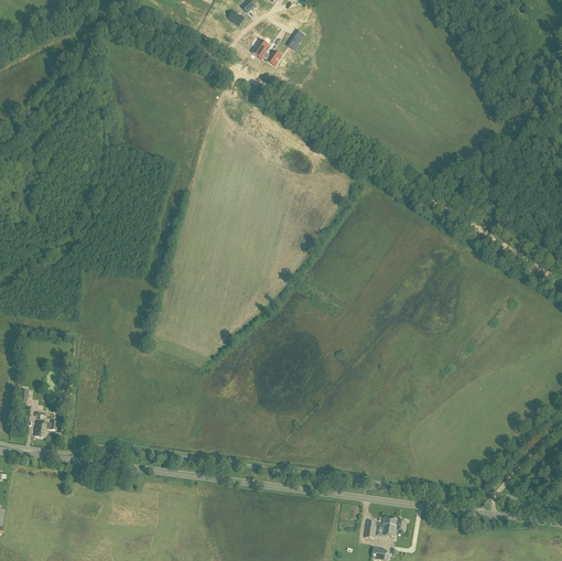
[(252,9),(257,6),(250,0),(247,3),(252,9)]
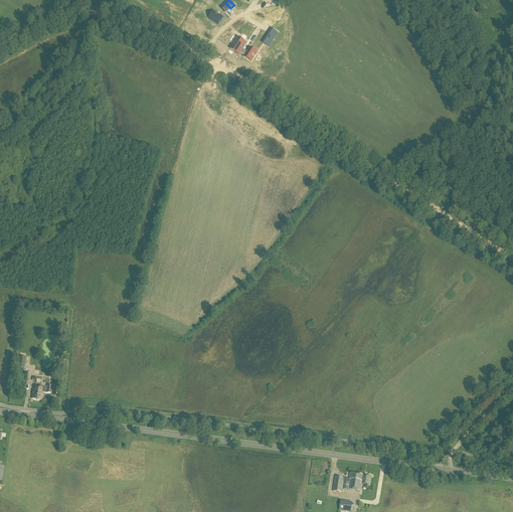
[(223,16),(214,10),(209,17),(218,23),(223,16)]
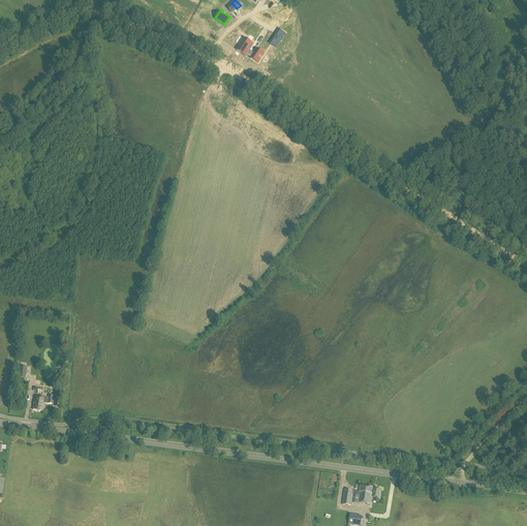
[(229,36),(227,40),(236,44),(241,33),(229,28),(226,35),(229,36)]
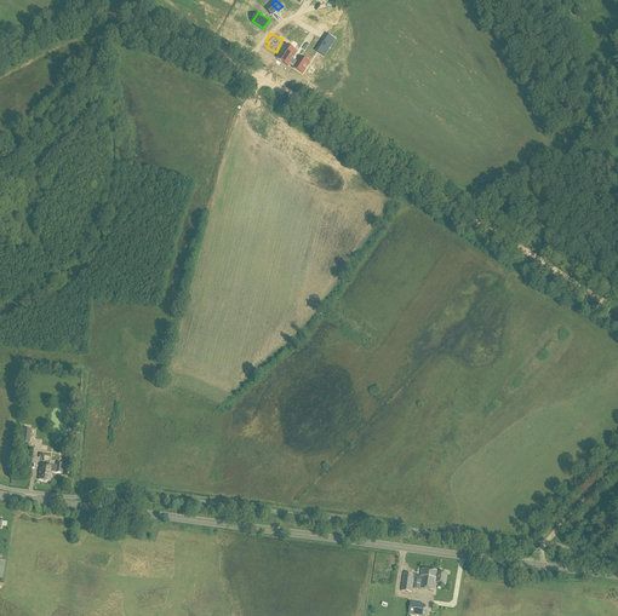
[(275,55),(285,62),(295,49),(285,42),(280,51),(279,50),(275,55)]
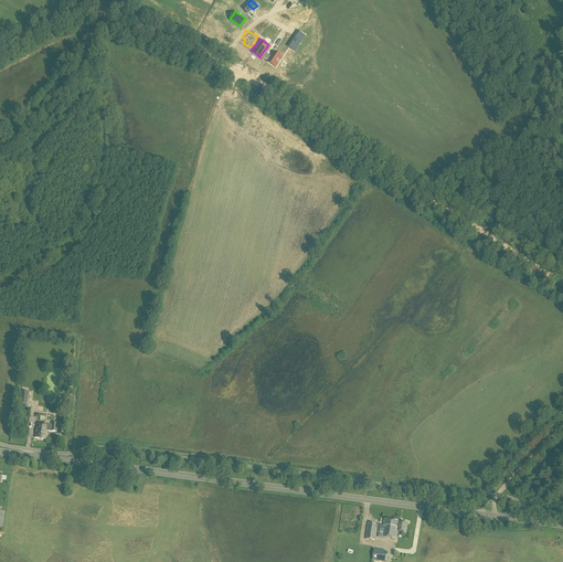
[(296,48),(289,43),(285,51),(290,54),(296,48)]
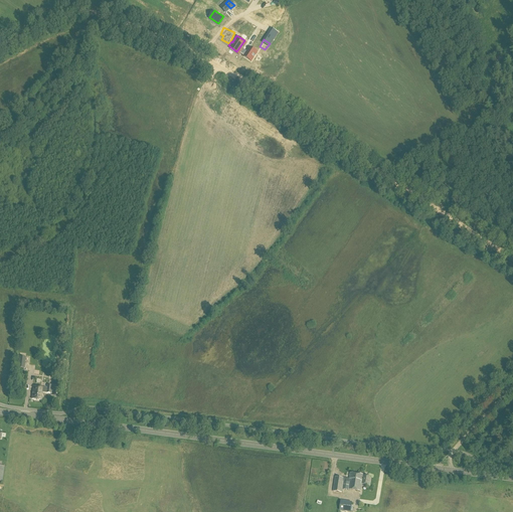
[(248,44),(241,54),(249,59),(255,49),(248,44)]
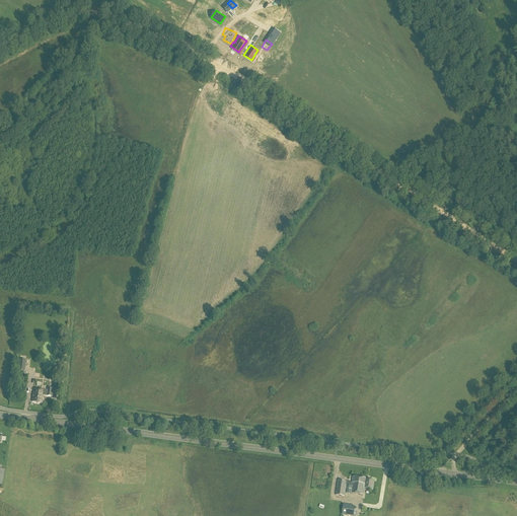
[(270,49),(257,70),(263,72),(275,51),(270,49)]
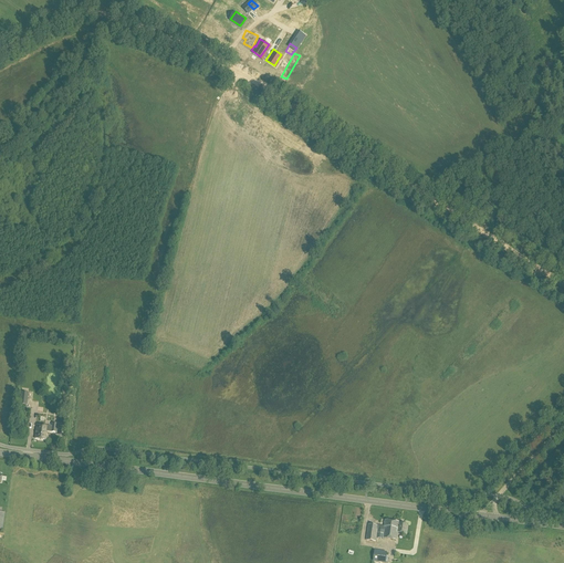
[(293,81),(299,84),(311,64),(305,61),(293,81)]
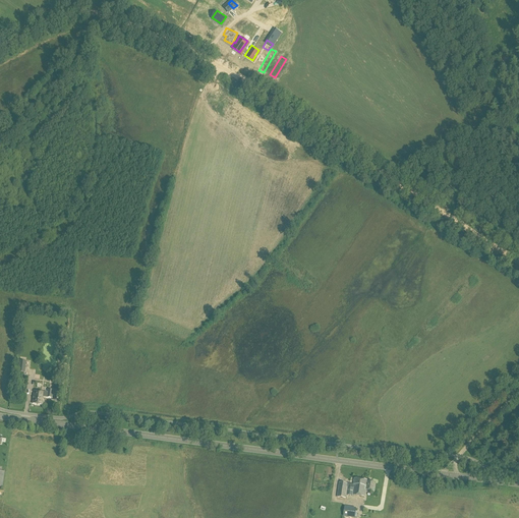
[(31,401),(40,402),(41,394),(45,395),(44,395),(51,396),(56,396),(57,392),(55,392),(55,388),(51,388),(45,387),(45,389),(42,389),(32,388),(31,401)]
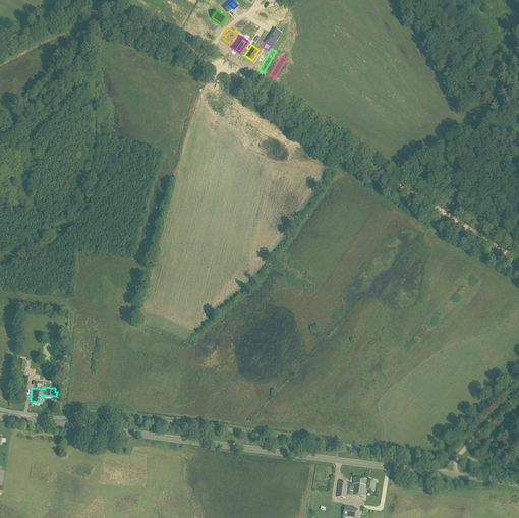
[(336,495),(344,496),(344,493),(351,493),(362,494),(363,486),(371,488),(372,479),(365,478),(365,477),(352,475),(352,481),(337,479),(336,495)]
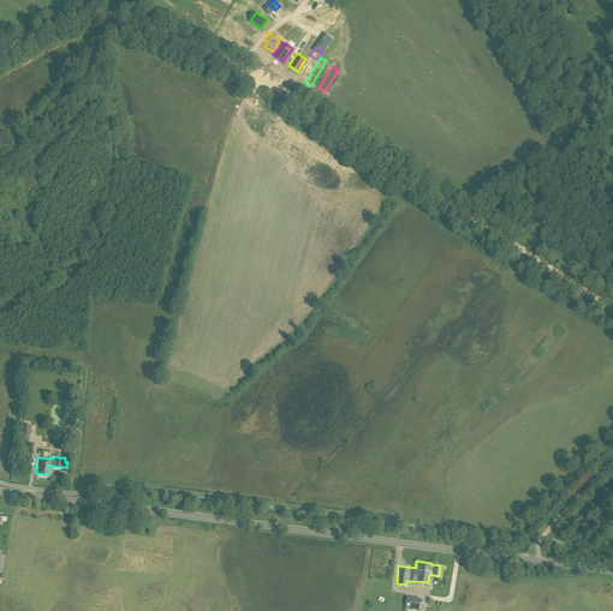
[(404,594),(404,607),(409,606),(409,610),(417,610),(417,593),(404,594)]
